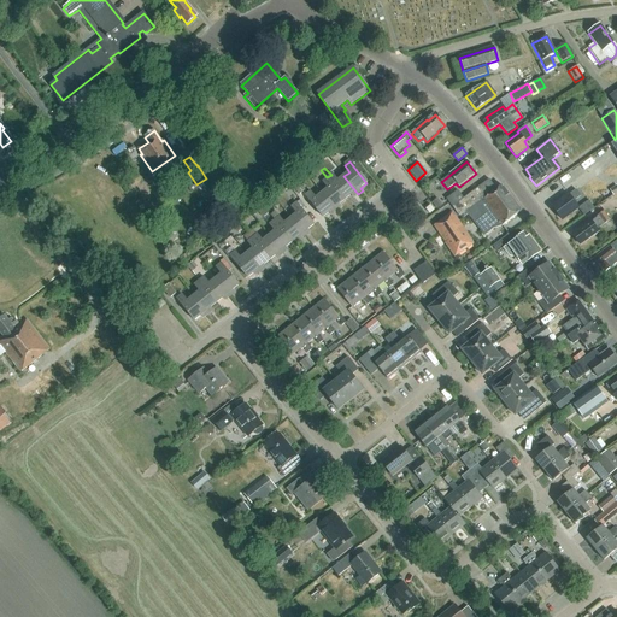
[(331,176),(328,178),(345,200),(351,195),(353,199),(358,194),(344,176),(338,182),(331,176)]
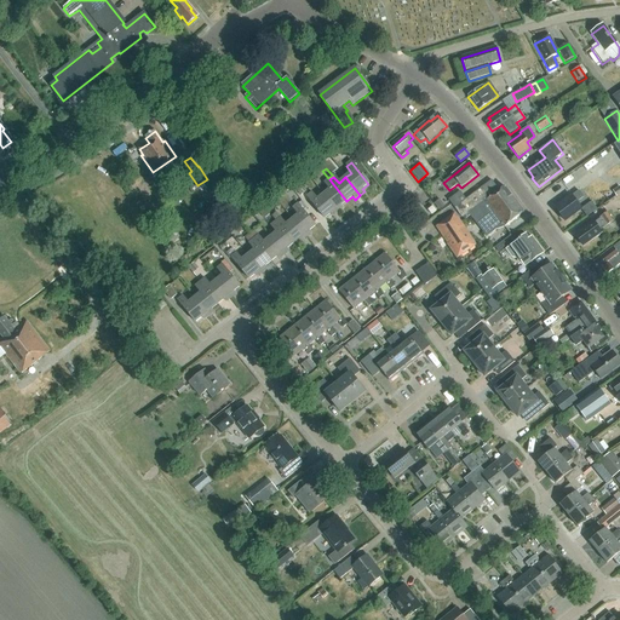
[(346,201),(329,179),(323,184),(329,190),(323,195),(338,213),(343,210),(340,206),(346,201)]
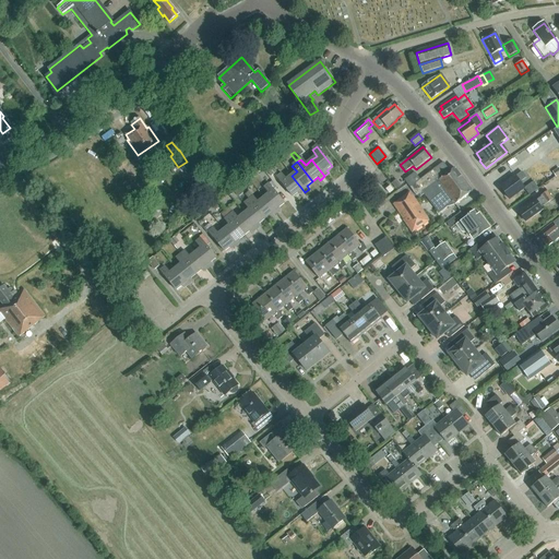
[(455,204),(472,192),(455,169),(451,171),(444,162),(421,179),(411,187),(417,195),(418,195),(420,198),(425,194),(439,213),(448,206),(455,204)]
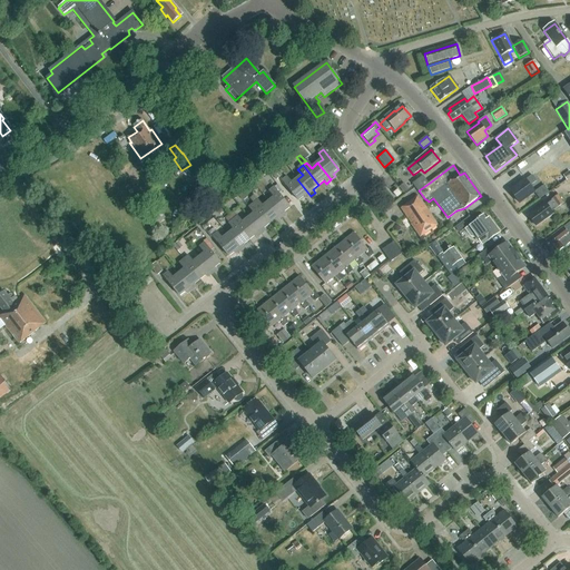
[(268,170),(276,180),(281,177),(273,166),(268,170)]
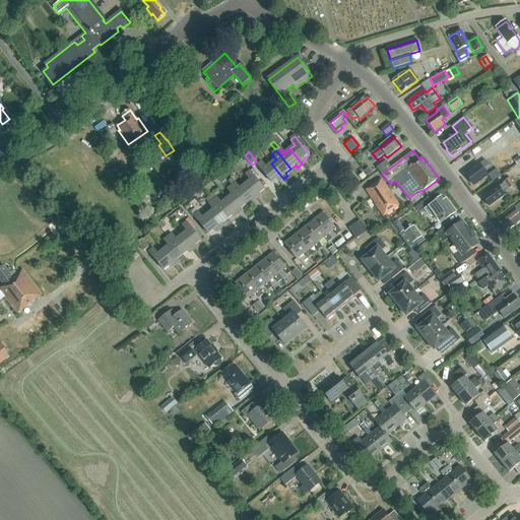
[(382,174),(392,167),(387,159),(378,167),(382,174)]
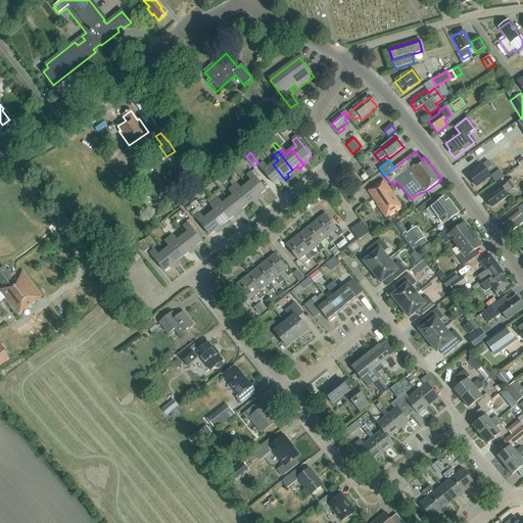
[(488,161),(468,176),(476,187),(490,177),(486,171),(491,167),(488,161)]
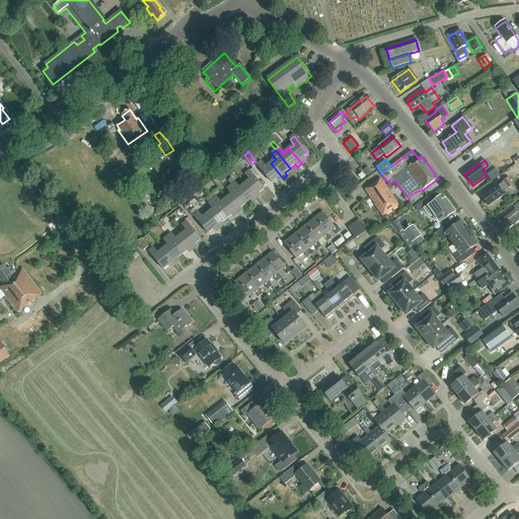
[(278,181),(283,178),(271,163),(266,167),(261,162),(256,165),(272,183),(277,179),(278,181)]
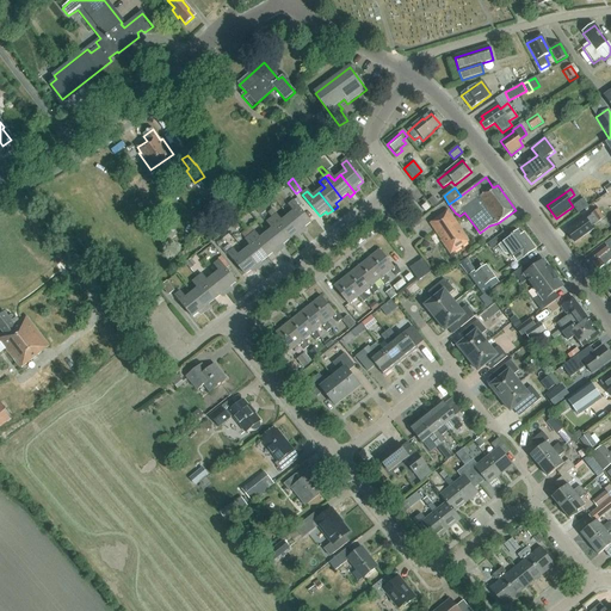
[(439,203),(433,196),(427,201),(433,208),(439,203)]
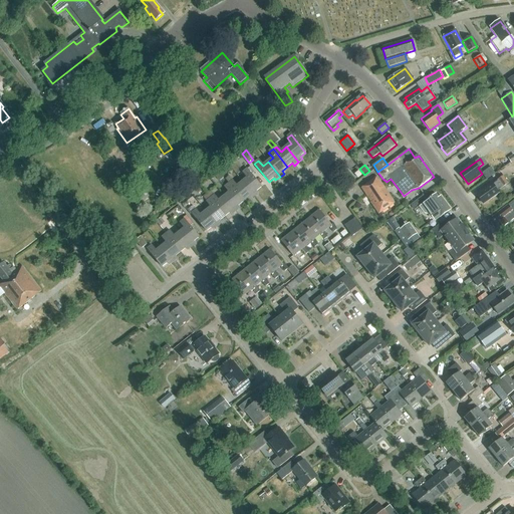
[(247,179),(242,183),(253,198),(258,194),(256,192),(261,188),(251,176),(254,173),(250,167),(247,170),(243,174),(247,179)]
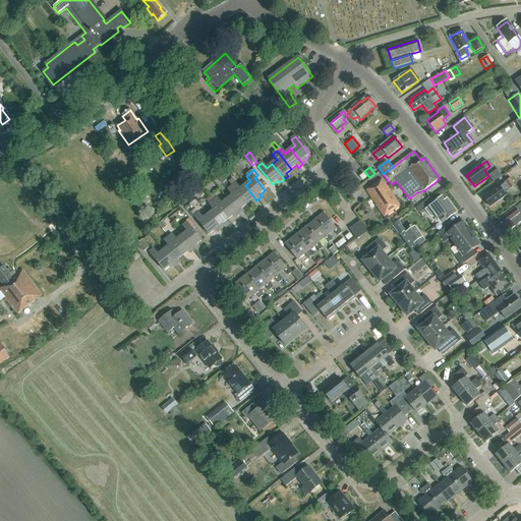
[(218,179),(222,184),(227,180),(223,176),(218,179)]
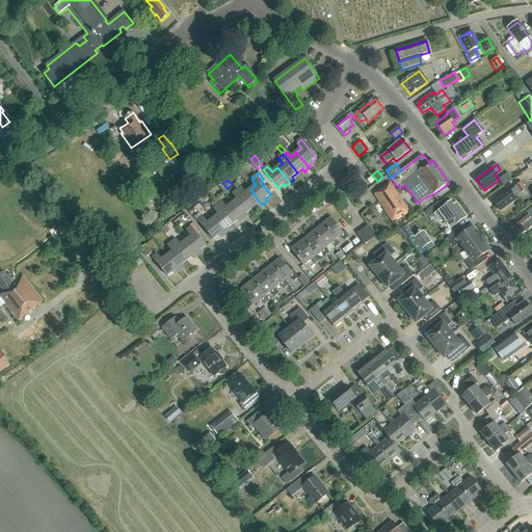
[(383,211),(392,222),(408,211),(402,203),(404,202),(392,183),(374,195),(384,210),(383,211)]
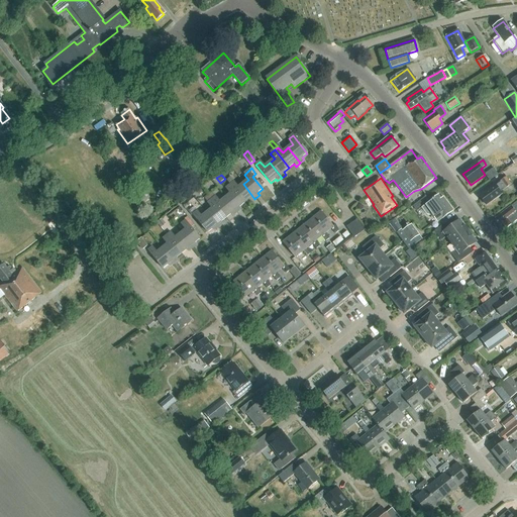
[(498,199),(500,197),(500,196),(501,195),(500,193),(510,186),(505,179),(480,197),(486,206),(496,199),(498,199)]
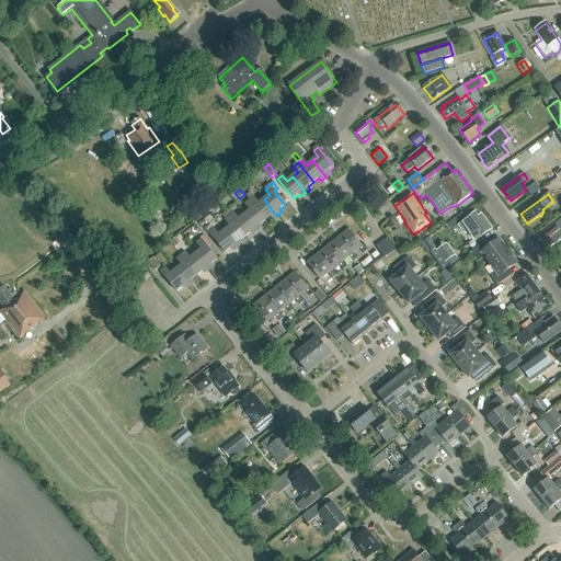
[(276,216),(264,199),(259,204),(253,198),(249,202),(265,221),(271,216),(273,219),(276,216)]
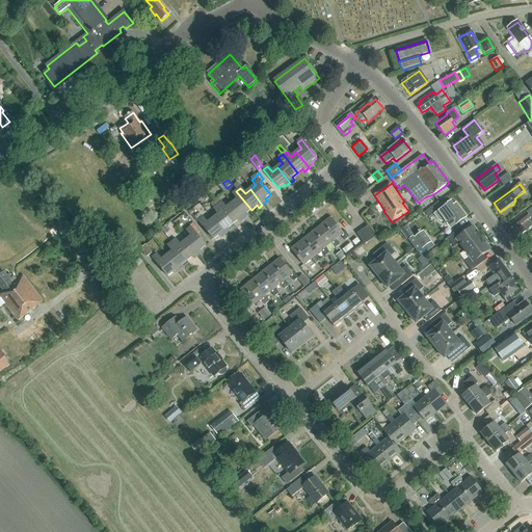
[(251,210),(236,191),(233,194),(237,200),(232,204),(244,219),(248,216),(246,213),(251,210)]
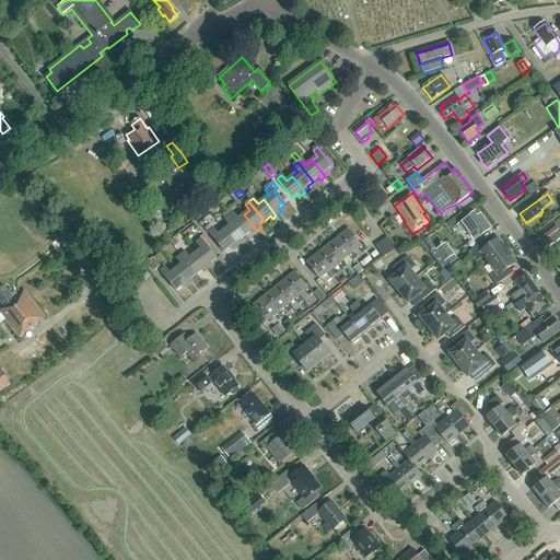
[(466,219),(462,213),(446,224),(450,229),(455,224),(454,222),(461,217),(464,221),(456,226),(462,234),(467,235),(467,234),(473,242),(490,230),(479,216),(477,217),(475,212),(466,219)]
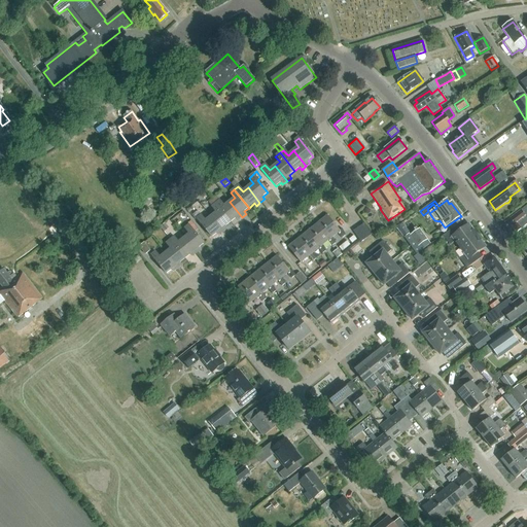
[(242,217),(230,202),(223,207),(219,201),(215,204),(230,222),(236,218),(237,220),(242,217)]
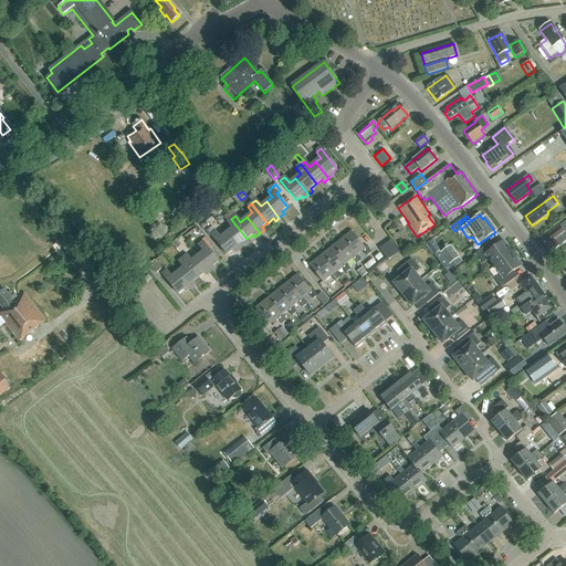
[(247,239),(231,219),(227,223),(231,229),(227,233),(239,250),(243,245),(241,243),(247,239)]
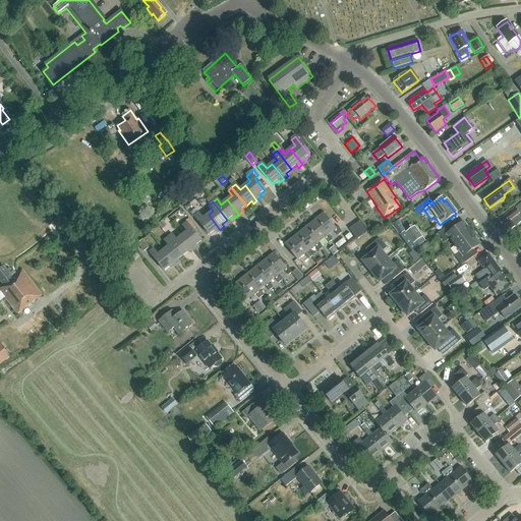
[(520,205),(516,209),(499,221),(504,228),(507,225),(511,231),(516,227),(520,222),(520,205)]
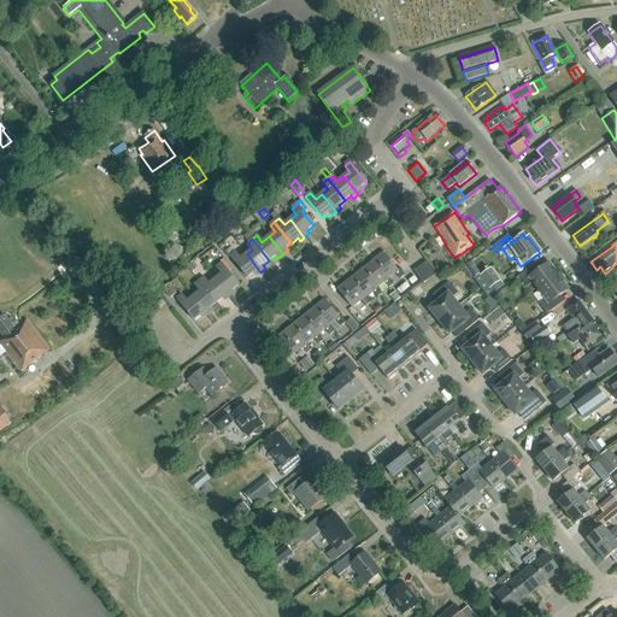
[(256,276),(260,272),(247,254),(240,259),(235,253),(230,257),(247,278),(253,272),(256,276)]
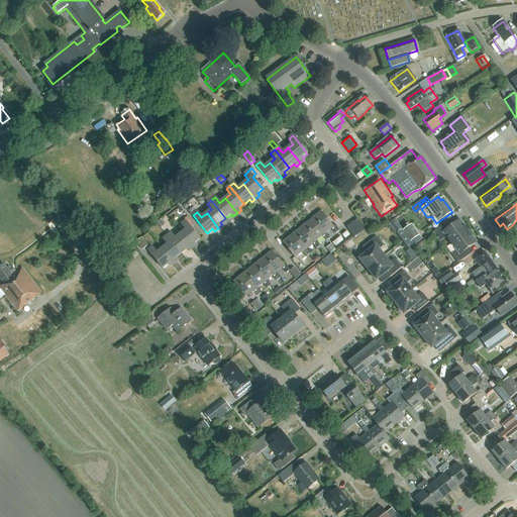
[(311,220),(322,235),(325,233),(330,229),(334,234),(338,232),(335,226),(332,228),(321,213),(311,220)]
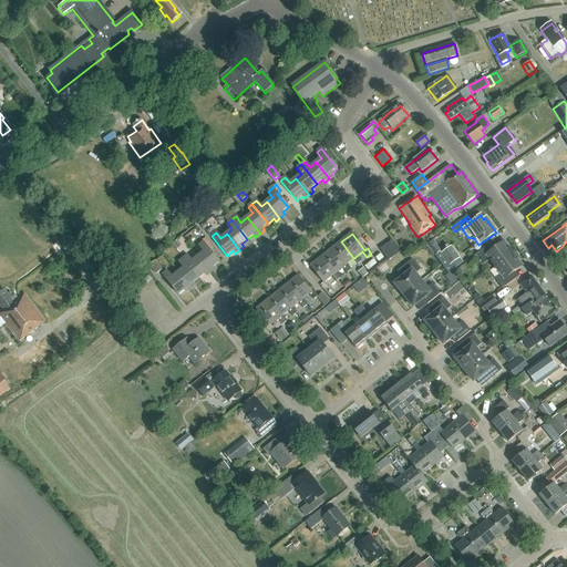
[(205,238),(202,241),(203,243),(209,250),(213,248),(205,238)]
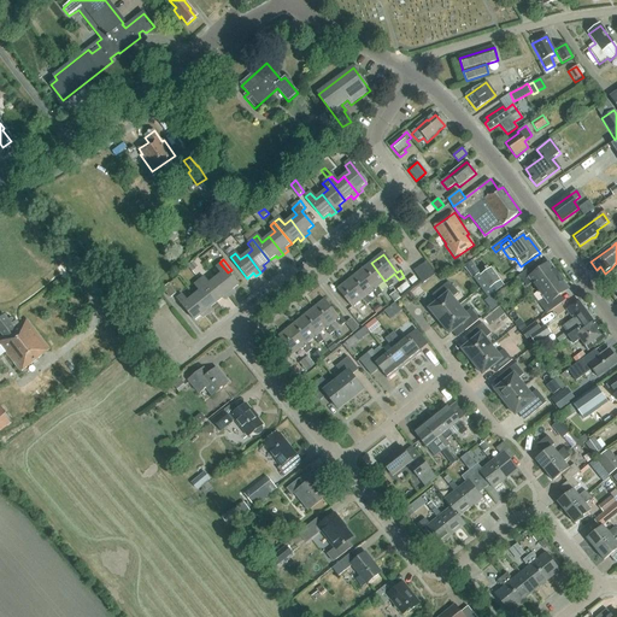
[(360,272),(374,291),(377,287),(383,283),(388,289),(392,287),(388,278),(385,281),(371,263),(360,272)]
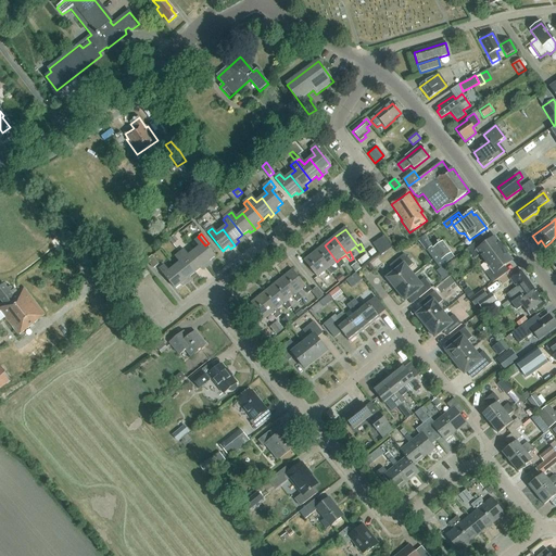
[(419,241),(430,256),(431,255),(440,268),(454,257),(443,241),(433,248),(426,237),(419,241)]
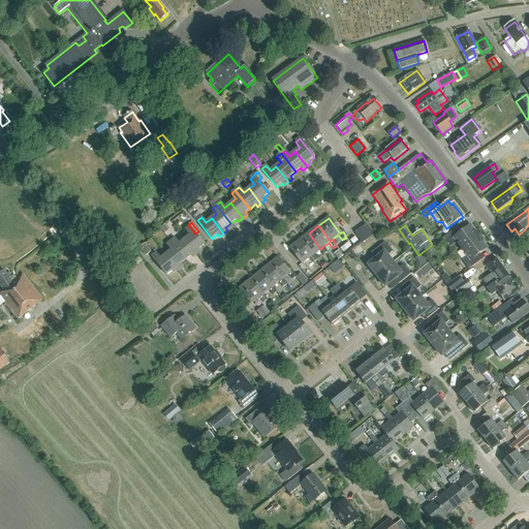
[(457,228),(444,238),(434,244),(436,246),(439,244),(439,245),(446,241),(452,247),(456,243),(462,250),(478,238),(470,225),(461,232),(457,228)]
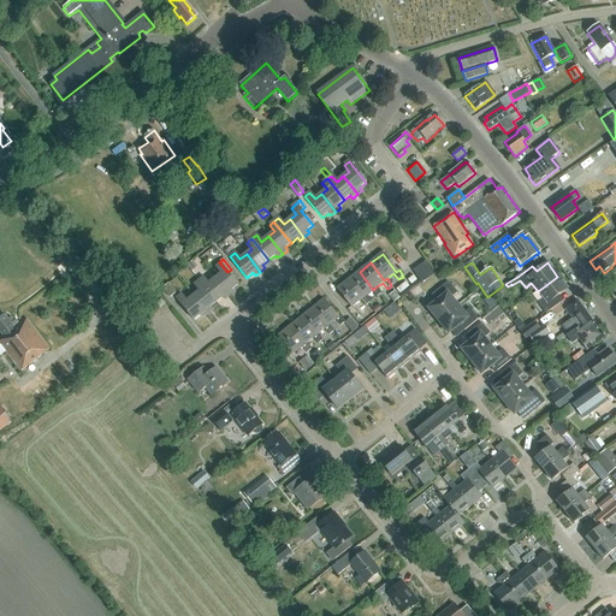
[(214,279),(229,296),(234,292),(231,290),(237,285),(227,272),(220,264),(215,268),(220,274),(214,279)]
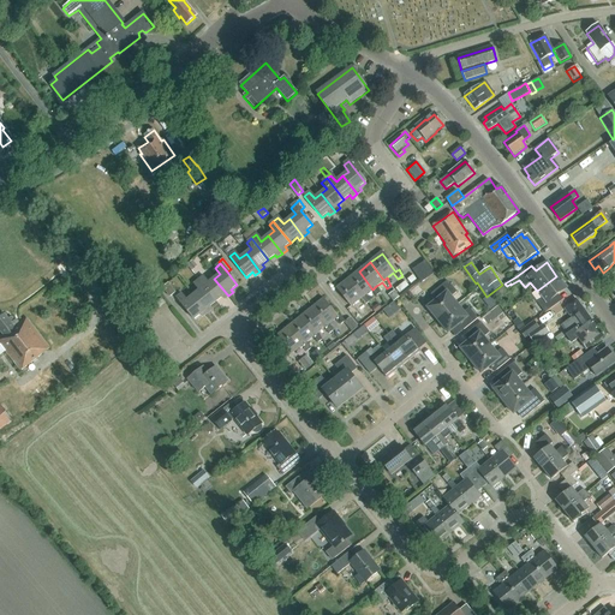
[(418,266),(412,270),(421,284),(428,279),(418,266)]
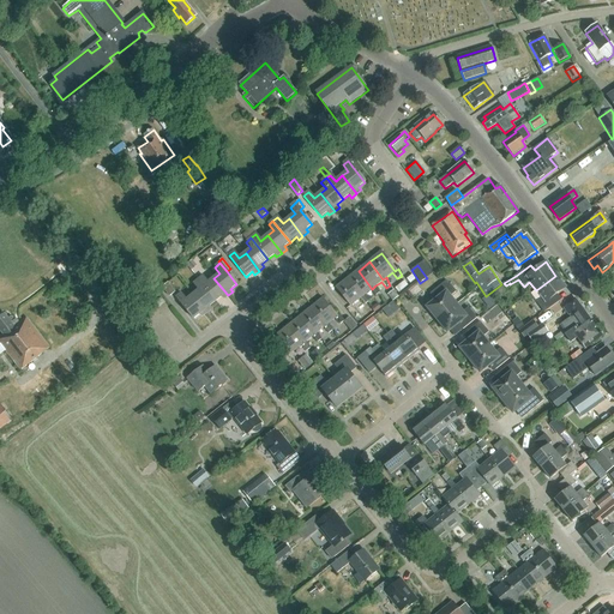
[(375,286),(372,289),(359,271),(347,280),(361,298),(363,295),(369,290),(374,296),(379,294),(375,286)]
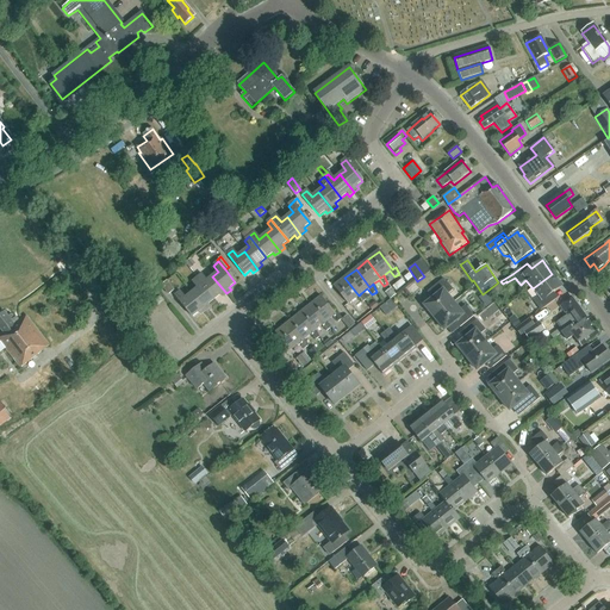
[(552,274),(533,288),(537,297),(533,300),(540,311),(554,300),(551,294),(561,286),(552,274)]
